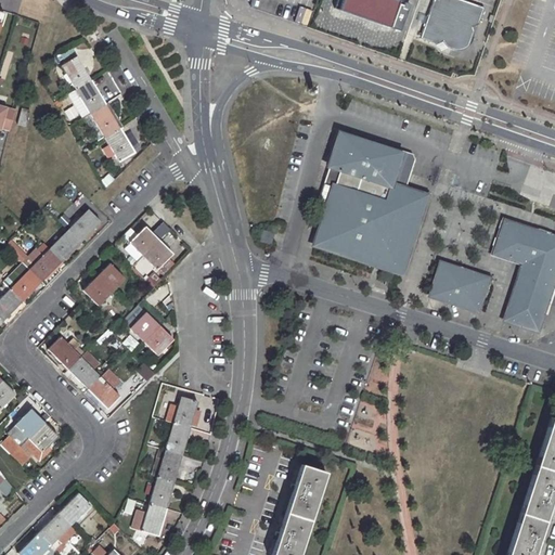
[(400,2),(395,0),(345,0),(341,11),(383,26),(394,21),(400,2)]
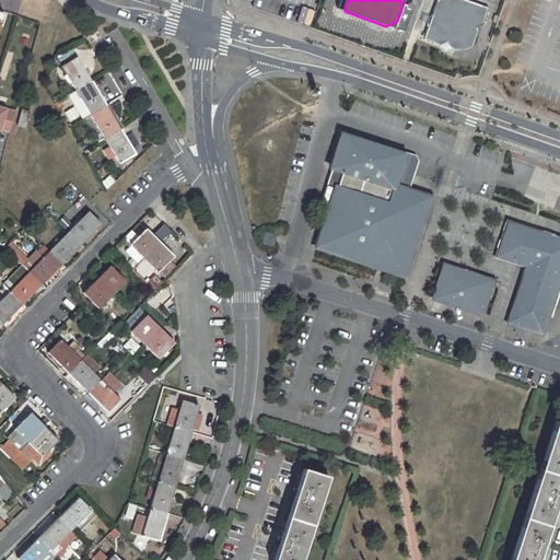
[(482,25),(488,8),(465,0),(436,0),(423,39),(441,45),(446,43),(448,46),(451,47),(454,49),(457,50),(463,51),(468,50),(473,47),(478,32),(476,27),(482,25)]
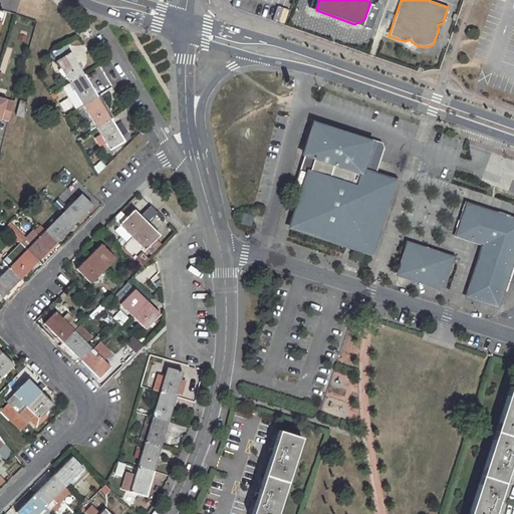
[(362,27),(364,19),(354,24),(362,27)]
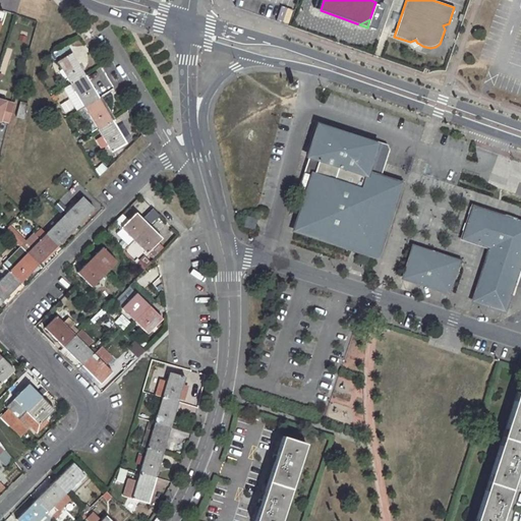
[(71,53),(58,61),(71,83),(85,75),(71,53)]
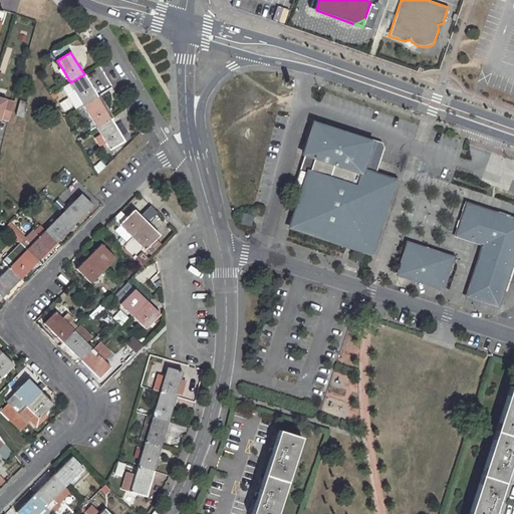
[(84,74),(70,82),(63,87),(76,109),(83,104),(97,96),(84,74)]
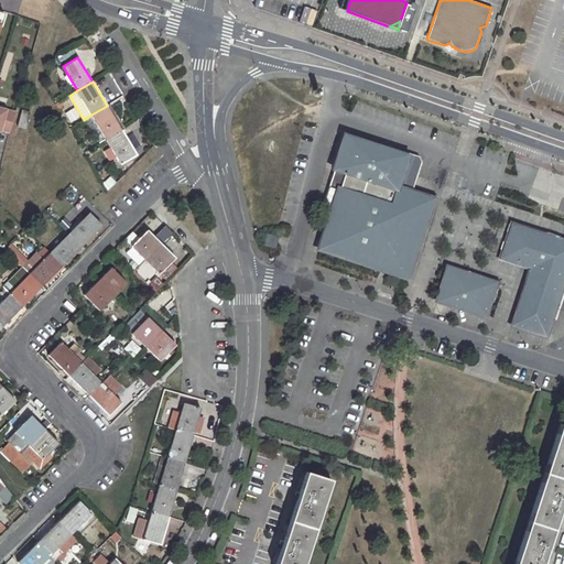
[(107,106),(91,115),(107,139),(121,130),(107,106)]
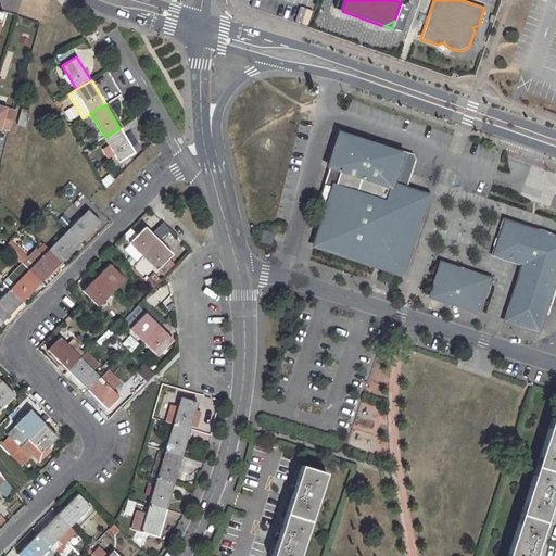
[(11,130),(16,111),(0,106),(0,128),(2,129),(2,127),(11,130)]
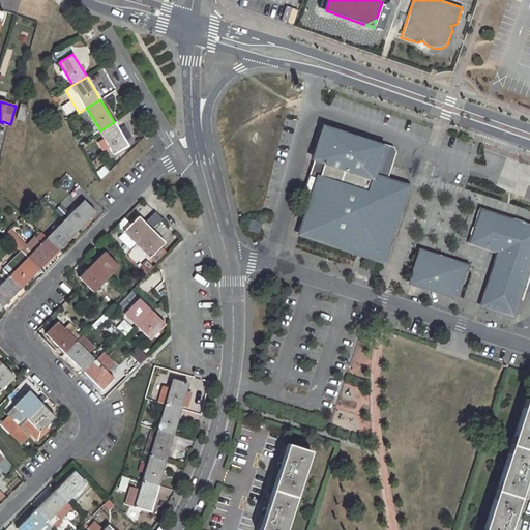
[(68,101),(59,108),(65,117),(75,110),(68,101)]
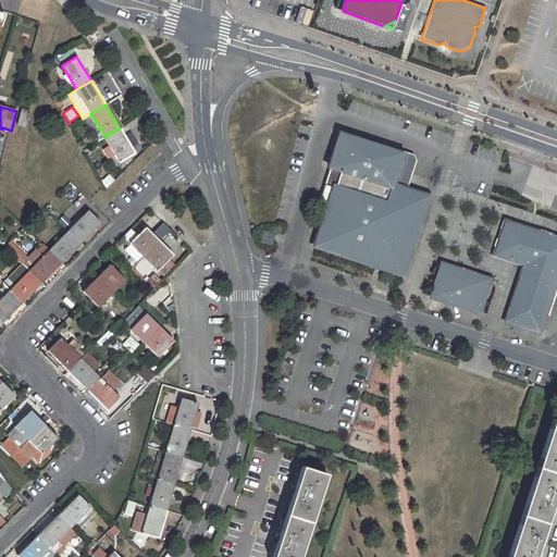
[(23,109),(19,124),(26,126),(31,111),(23,109)]
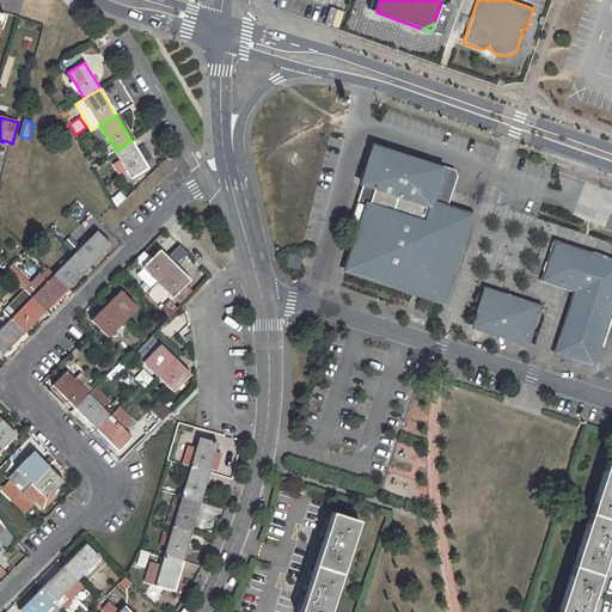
[(132,141),(116,151),(132,178),(148,169),(132,141)]
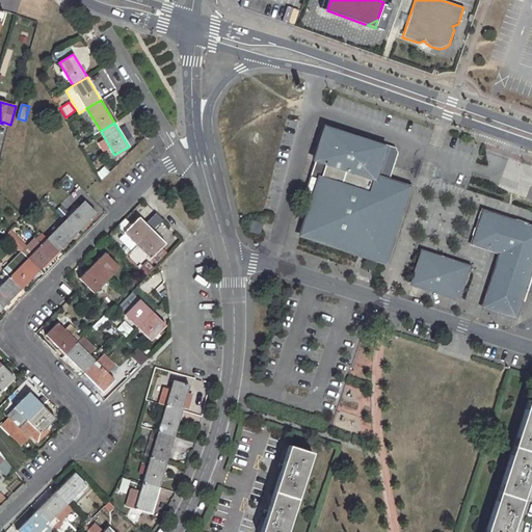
[(387,249),(407,188),(386,181),(386,178),(384,175),(387,174),(394,152),(386,149),(325,129),(319,148),(311,176),(320,179),(315,194),(306,222),(387,249)]
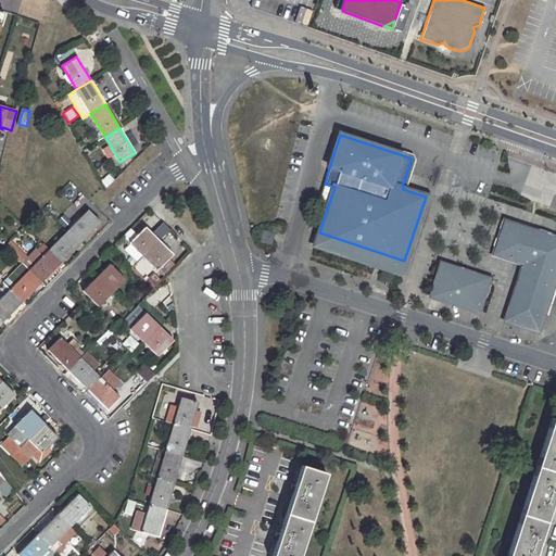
[(106,187),(114,181),(109,174),(101,180),(106,187)]
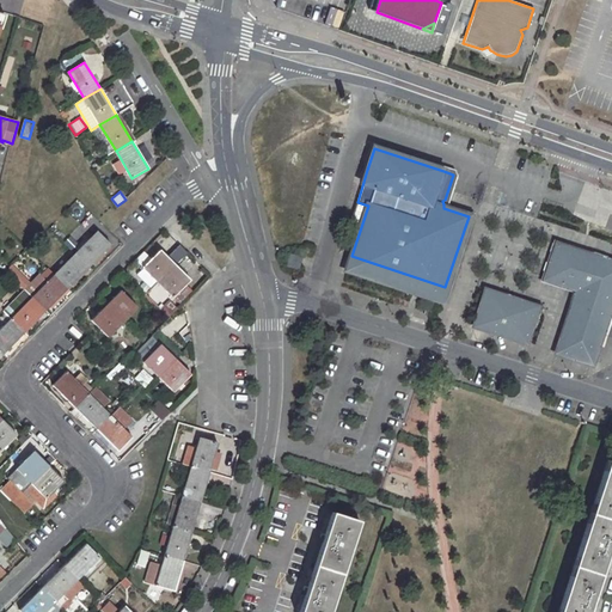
[(357,202),(352,220),(362,224),(368,206),(357,202)]
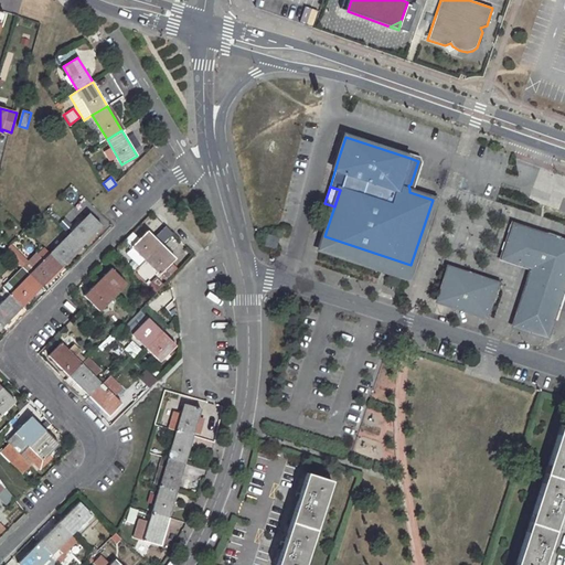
[(91,213),(70,234),(83,246),(103,226),(91,213)]
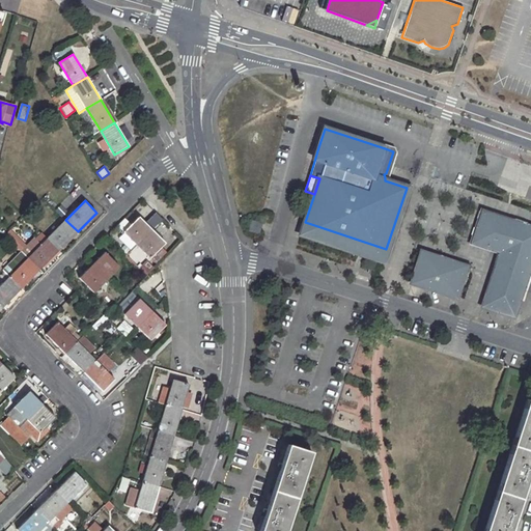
[(501,251),(483,305),(512,315),(530,257),(530,228),(482,213),(472,242),(501,251)]
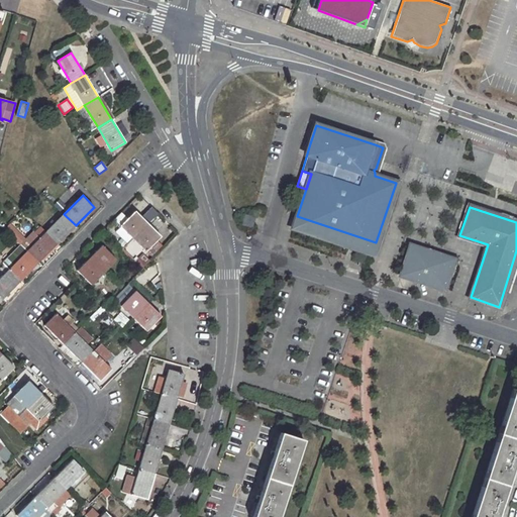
[(135,211),(121,225),(133,238),(147,223),(135,211)]
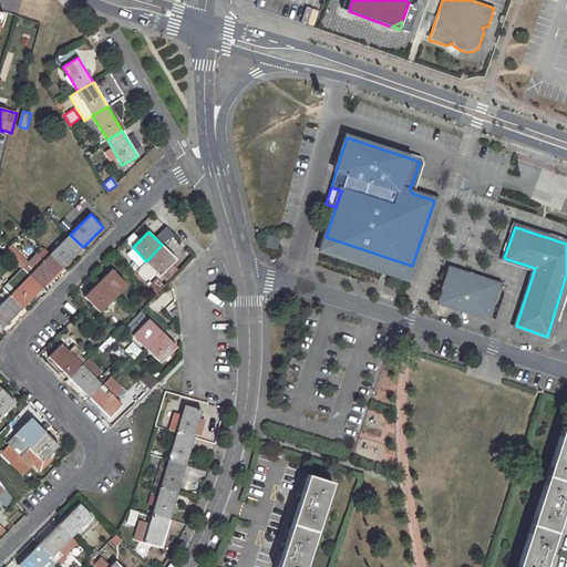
[(70,235),(50,255),(63,267),(83,247),(70,235)]
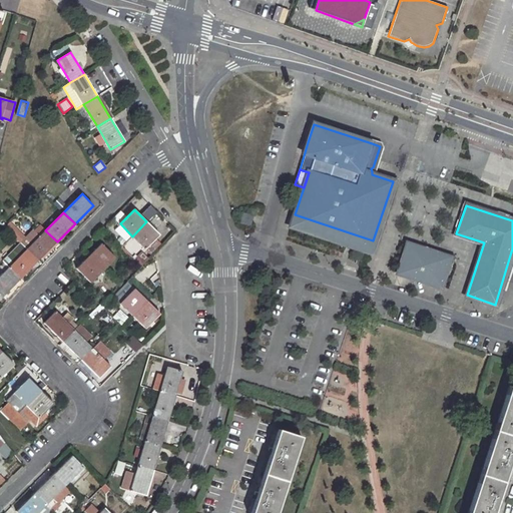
[(242,213),(239,224),(250,226),(253,215),(242,213)]
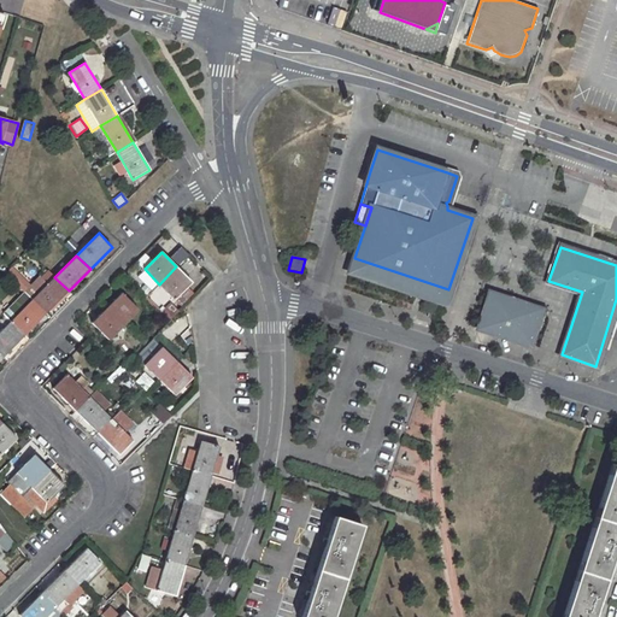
[(176,266),(159,285),(175,299),(192,282),(176,266)]
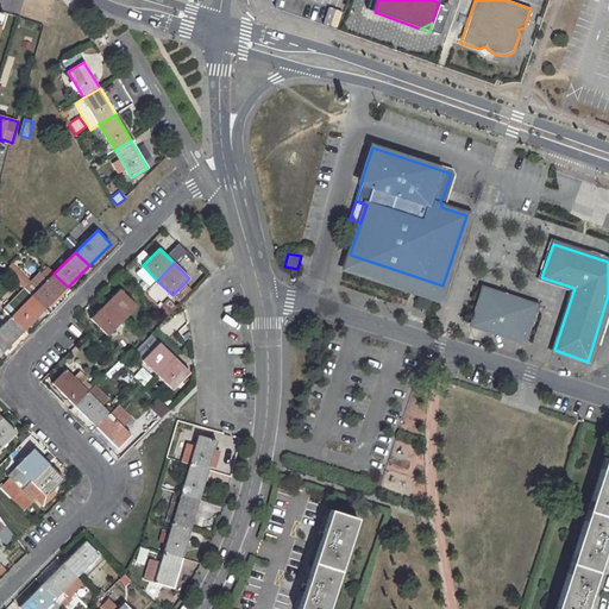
[(20,271),(13,264),(7,270),(14,277),(20,271)]
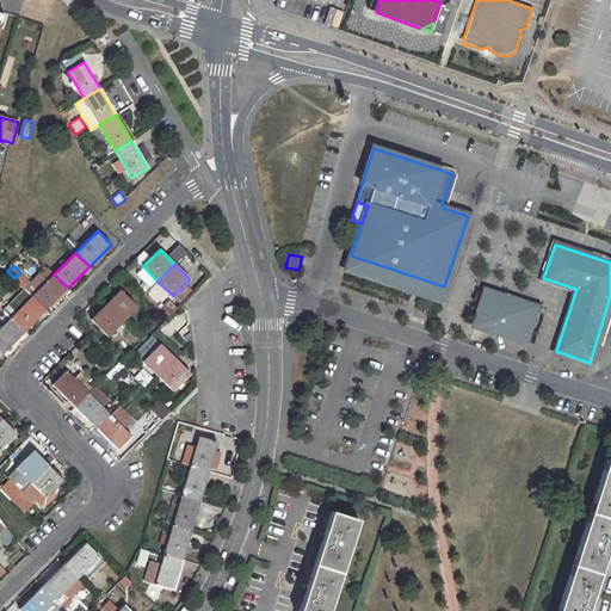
[(47,282),(32,296),(47,310),(68,288),(54,275),(48,269),(41,276),(47,282)]
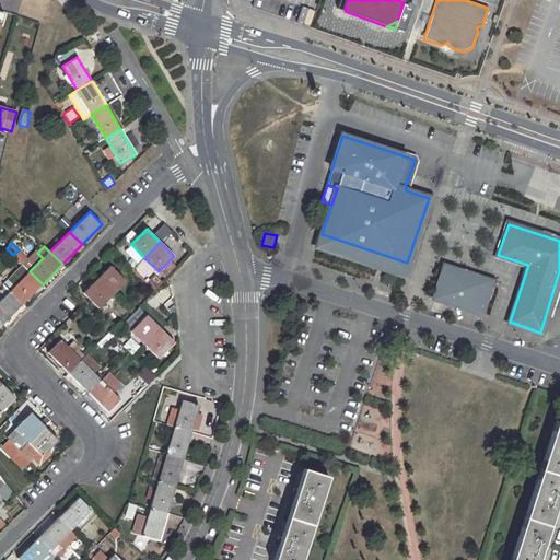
[(36,252),(23,265),(30,271),(43,258),(37,253),(36,252)]
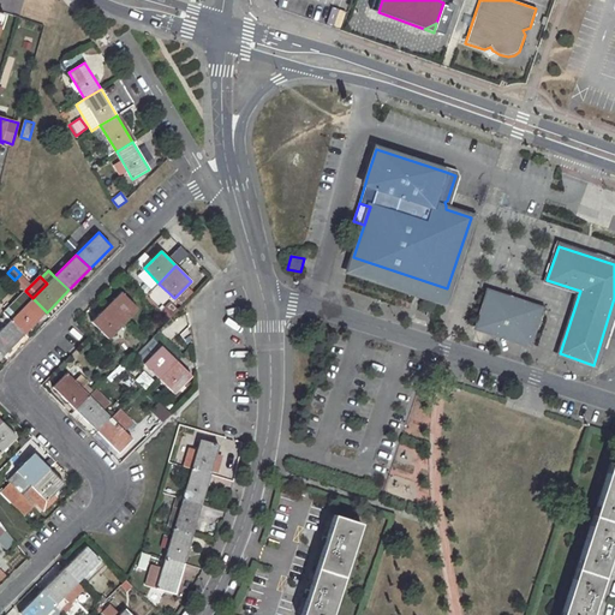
[(121,291),(106,306),(124,323),(138,309),(121,291)]
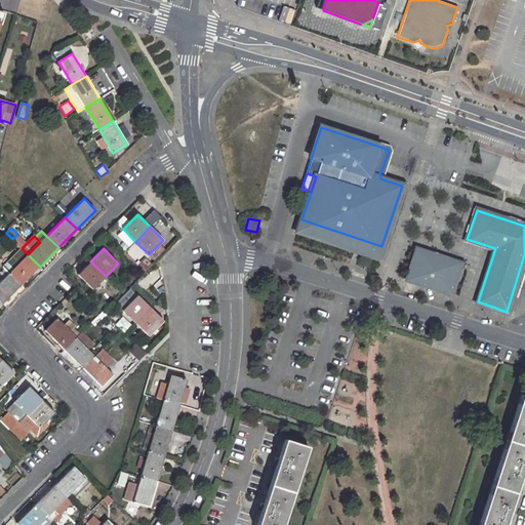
[(19,249),(3,267),(9,272),(26,254),(19,249)]
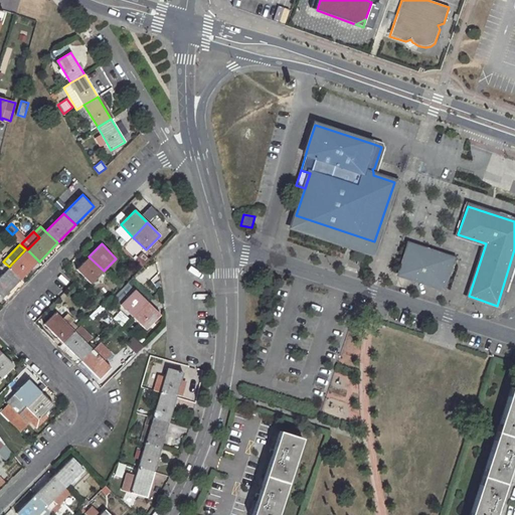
[(441,288),(450,260),(408,245),(399,274),(441,288)]
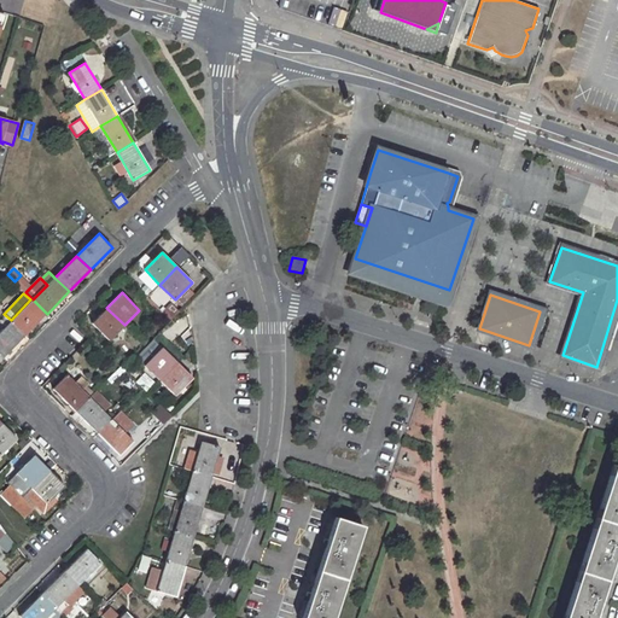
[(33,299),(11,322),(24,336),(47,314),(33,299)]
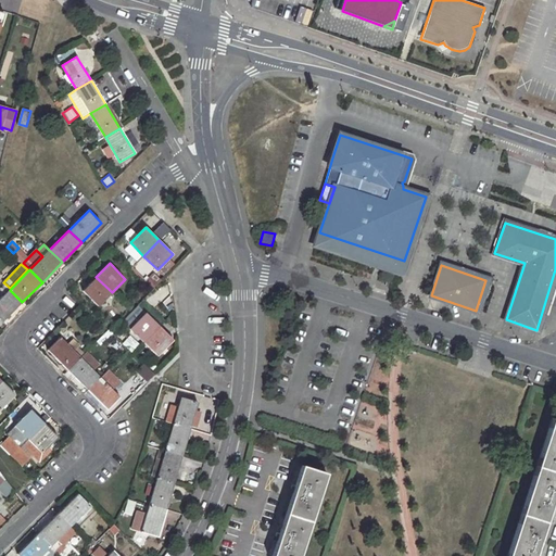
[(96,277),(83,290),(99,306),(112,292),(96,277)]
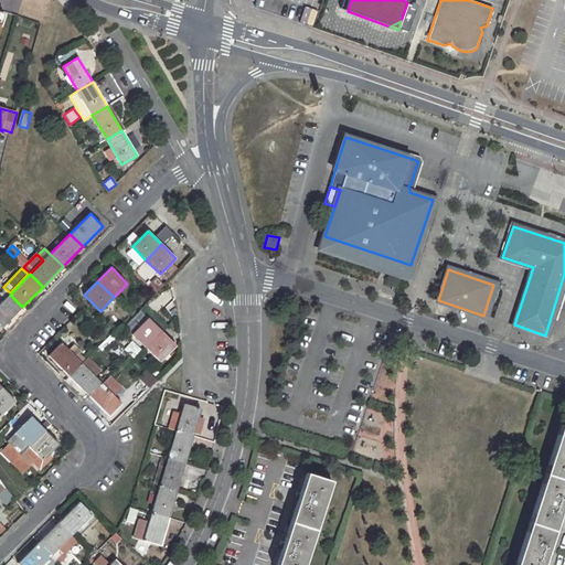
[(10,295),(0,304),(0,323),(3,328),(22,307),(10,295)]
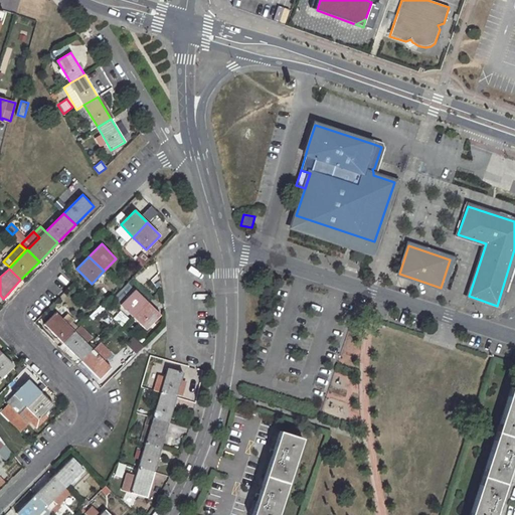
[(135,291),(121,305),(134,317),(148,303),(135,291)]
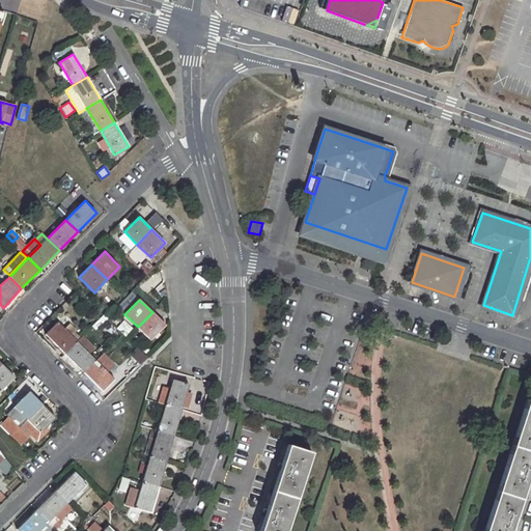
[(152,312),(138,327),(151,340),(165,325),(152,312)]
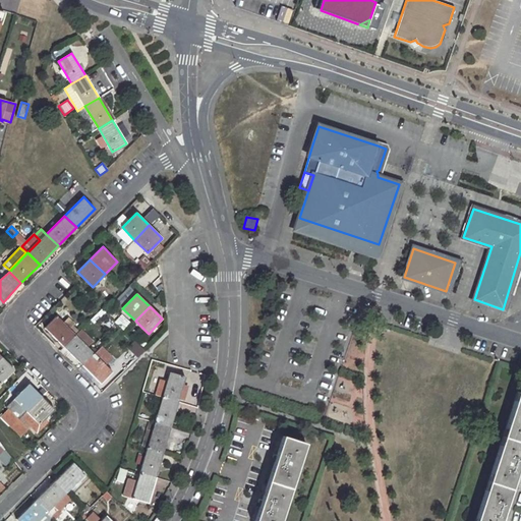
[(124,315),(117,321),(122,330),(130,325),(124,315)]
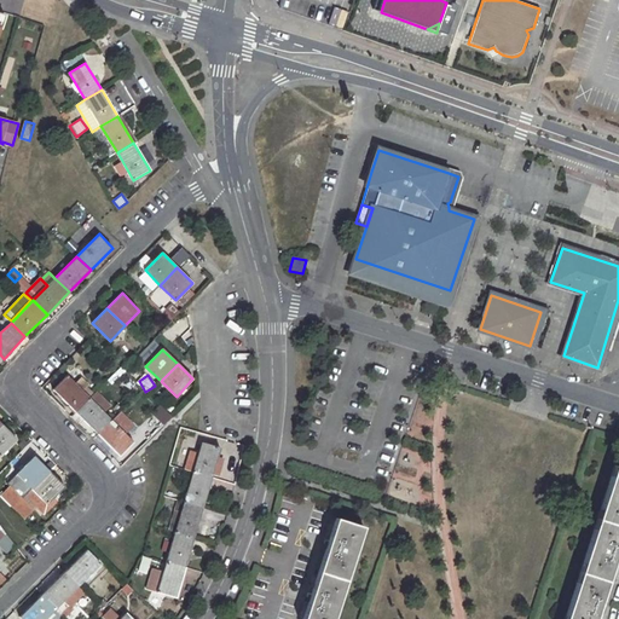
[(67,376),(53,389),(76,412),(91,399),(94,394),(87,387),(88,386),(81,377),(75,383),(67,376)]
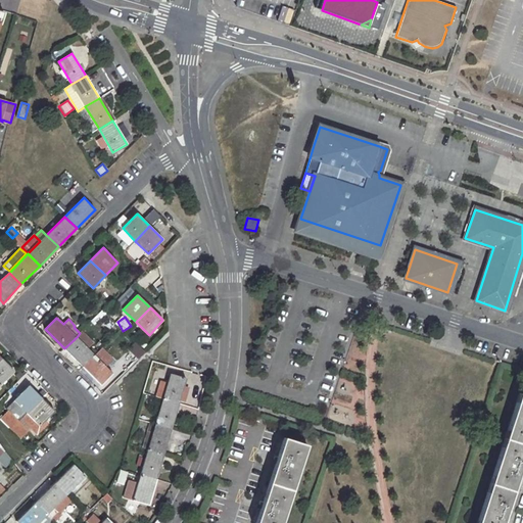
[(77,337),(64,348),(83,367),(95,355),(98,351),(96,350),(92,349),(91,351),(77,337)]
